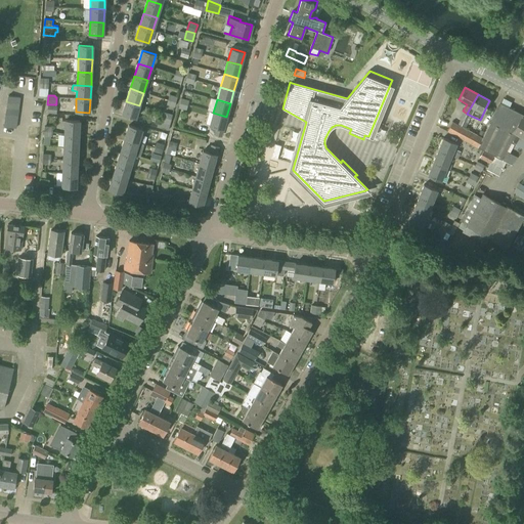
[(135,118),(139,105),(126,101),(122,114),(135,118)]
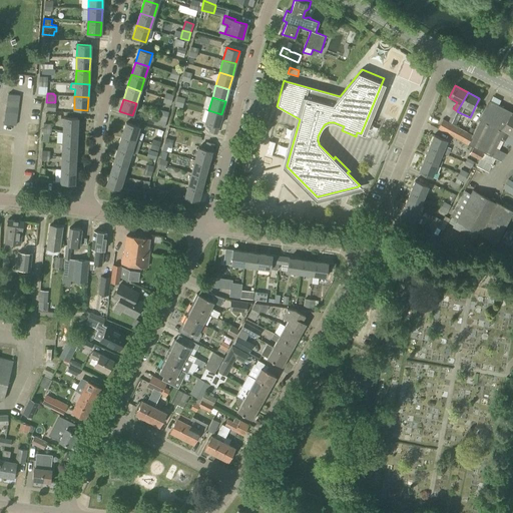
[(55,104),(55,102),(46,102),(46,111),(55,111),(56,104),(55,104)]
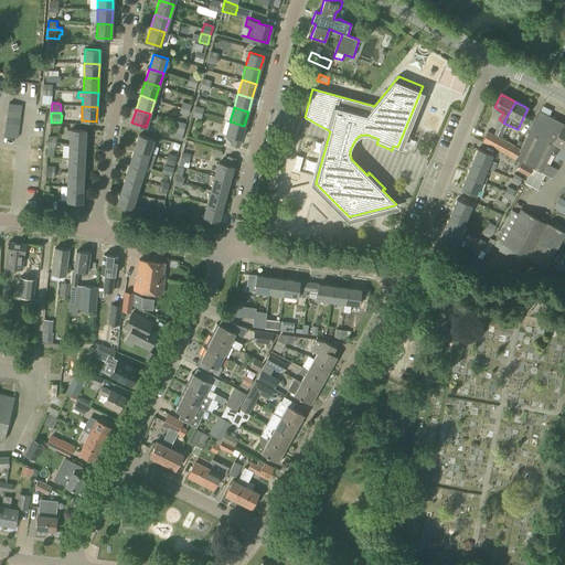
[(552,141),(563,126),(537,114),(520,149),(514,146),(509,156),(515,159),(521,162),(516,169),(529,176),(530,176),(533,168),(542,173),(546,163),(551,152),(555,142),(552,141)]
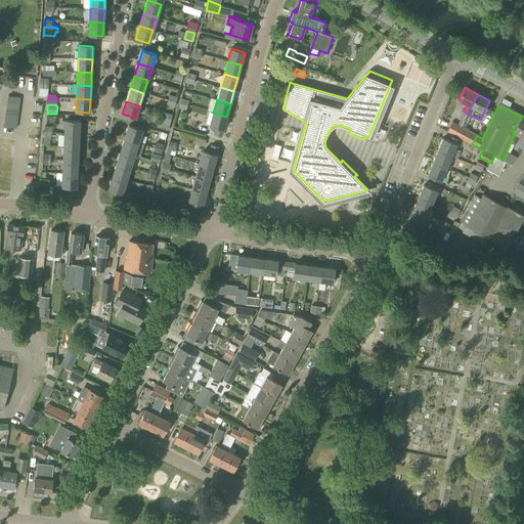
[(168,131),(172,115),(164,113),(162,122),(158,121),(157,128),(168,131)]
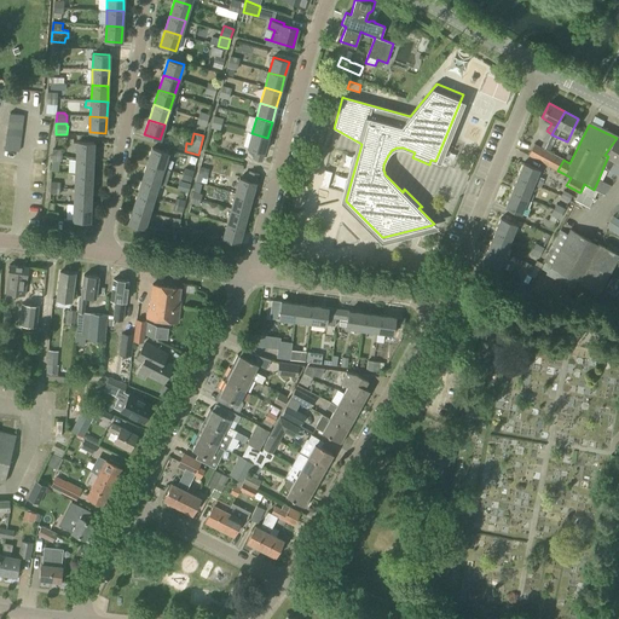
[(261,161),(267,138),(252,133),(248,148),(256,150),(254,158),(261,161)]
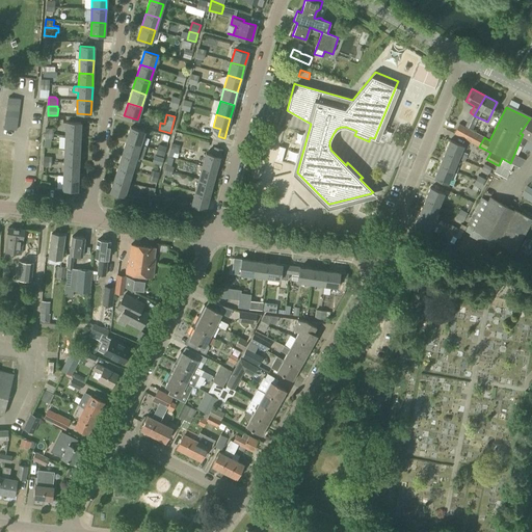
[(523,134),(519,143),(531,152),(531,149),(531,121),(531,120),(530,118),(520,133),(523,134)]
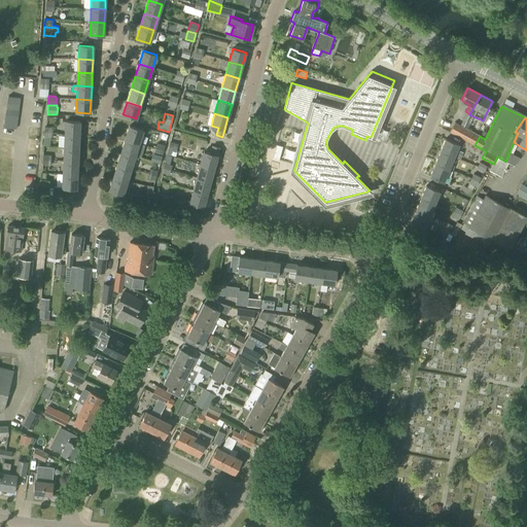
[(65,134),(79,135),(79,121),(66,120),(65,134)]
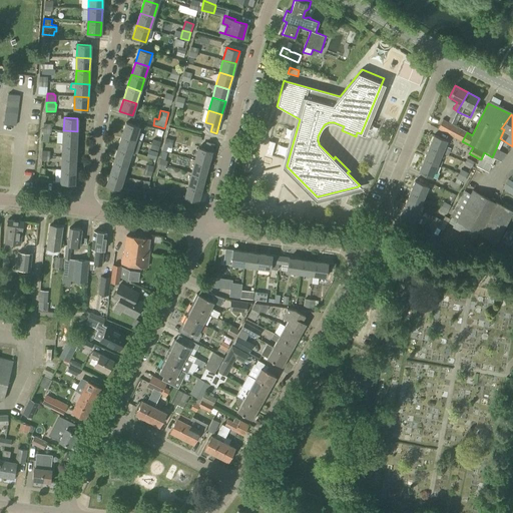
[(446,132),(451,123),(448,122),(443,119),(438,128),(446,132)]
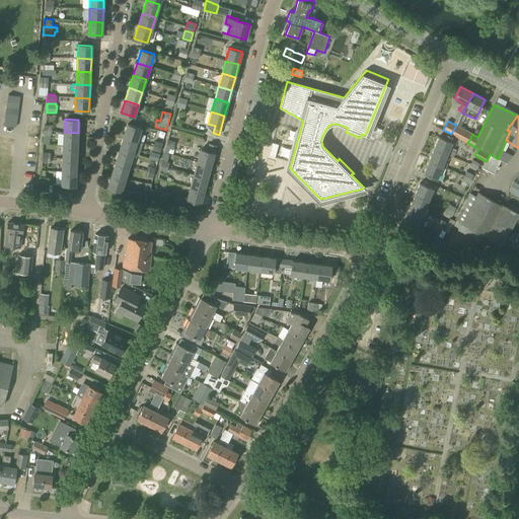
[(124,137),(137,141),(141,129),(128,124),(124,137)]
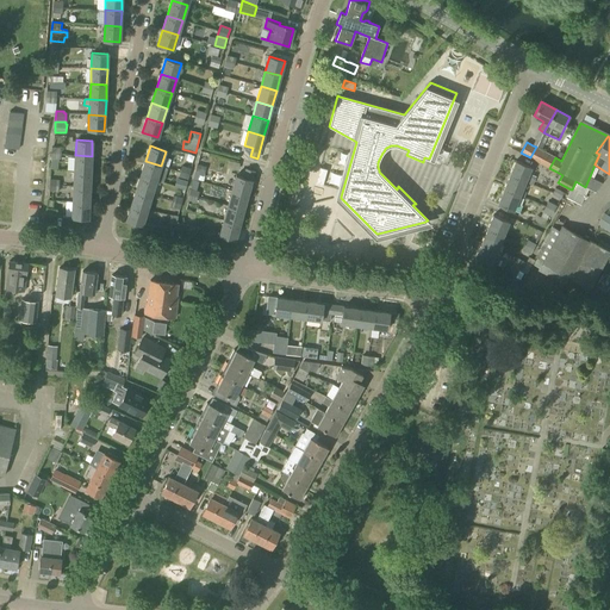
[(541,150),(536,147),(530,157),(549,168),(555,157),(541,150)]
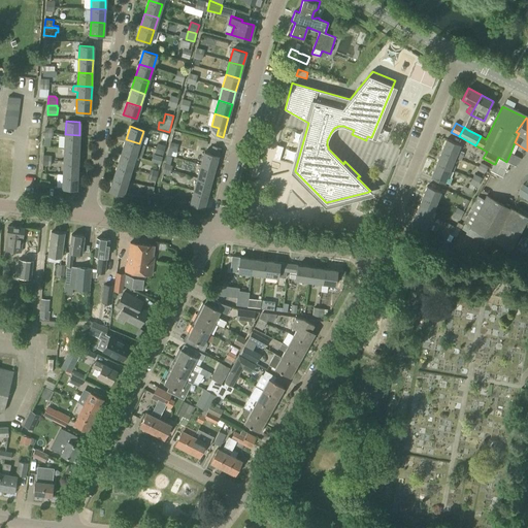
[(78,149),(79,135),(65,134),(65,147),(78,149)]
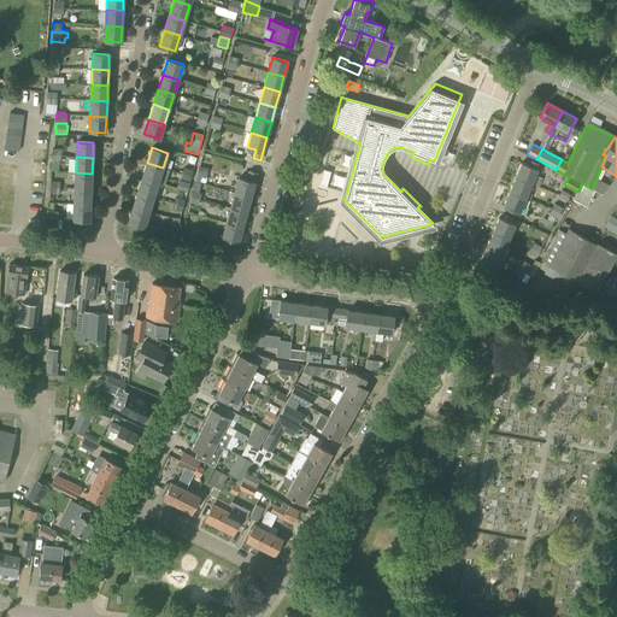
[(158,182),(163,168),(147,163),(142,177),(158,182)]
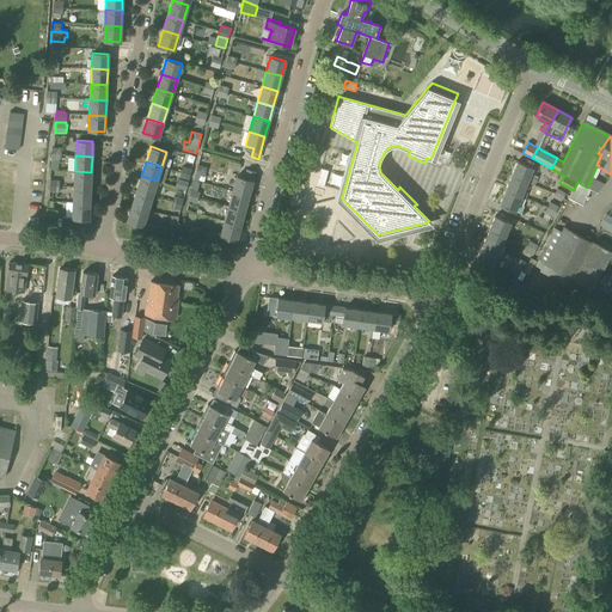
[(512,176),(526,182),(532,167),(518,161),(512,176)]
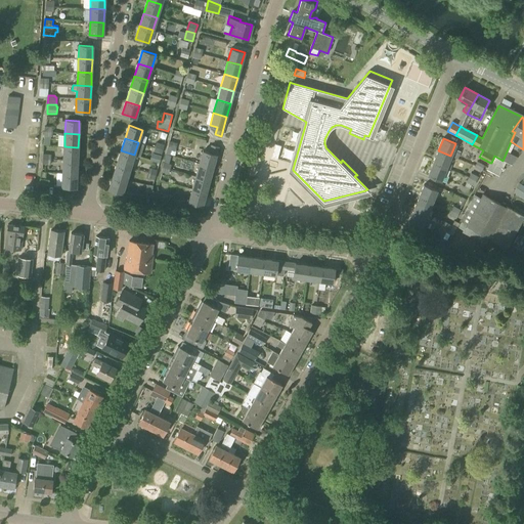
[(155,147),(163,149),(164,144),(165,140),(161,139),(160,143),(156,142),(155,147)]
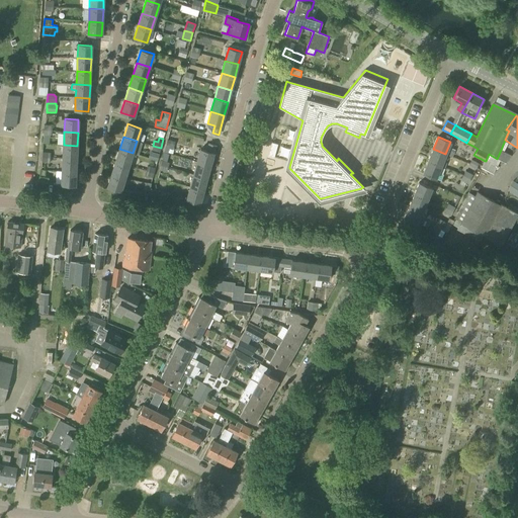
[(274,158),(277,144),(271,143),(268,156),(274,158)]
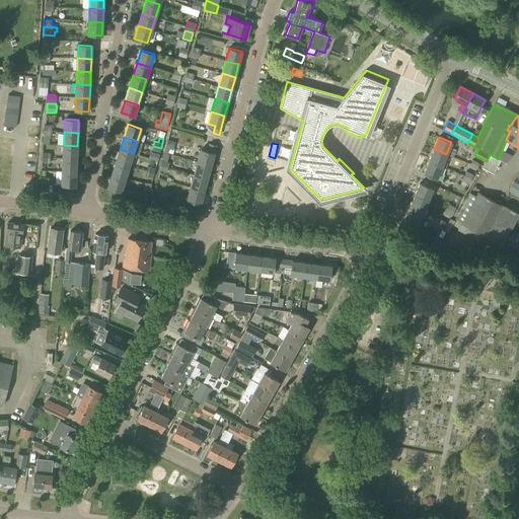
[(198,162),(211,165),(214,153),(216,146),(210,144),(208,151),(201,149),(198,162)]
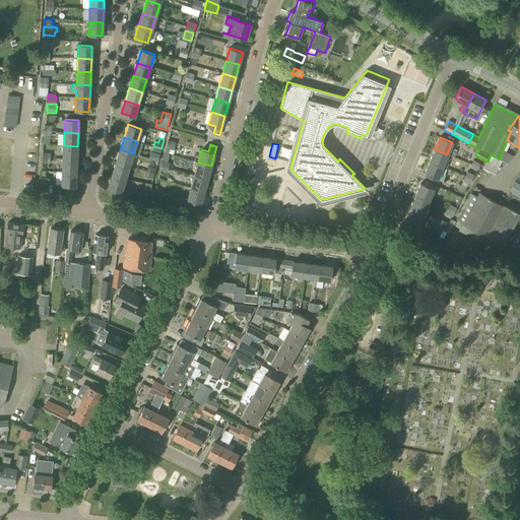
[(76,159),(77,146),(64,145),(63,159),(76,159)]
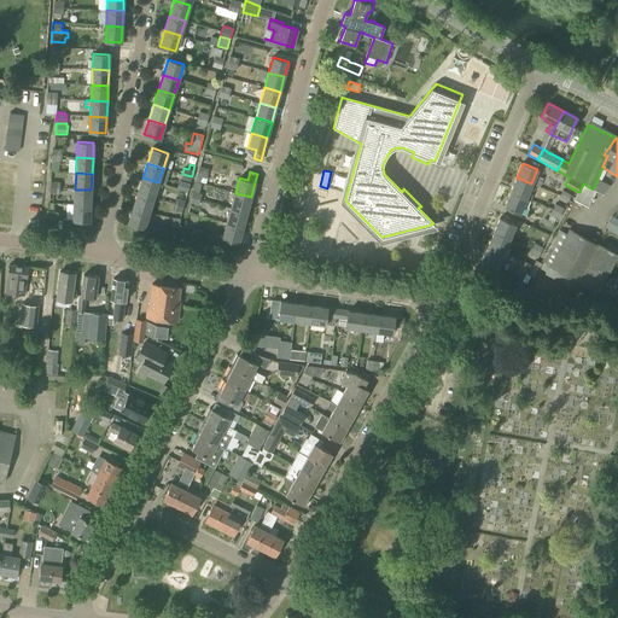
[(153,198),(158,182),(143,178),(138,193),(153,198)]
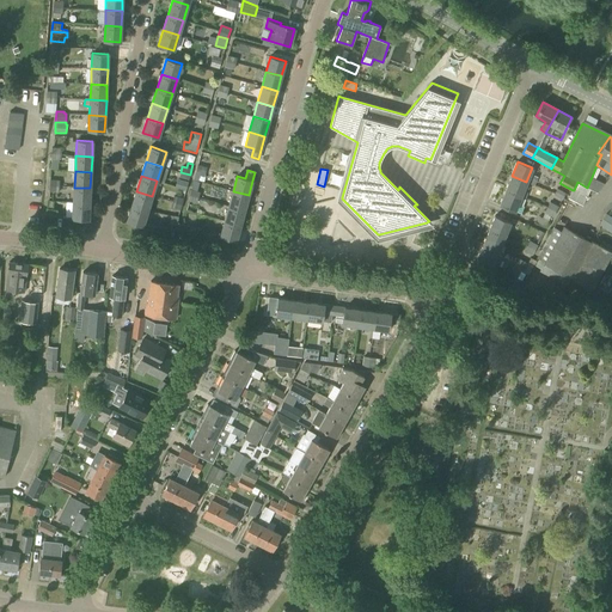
[(520,196),(526,182),(512,176),(506,190),(520,196)]
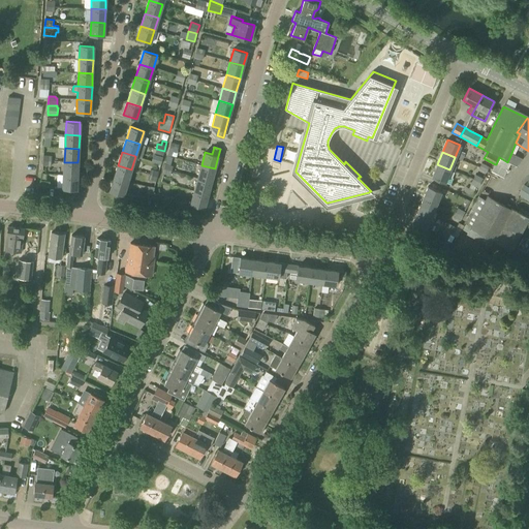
[(511,153),(507,162),(518,167),(523,159),(511,153)]
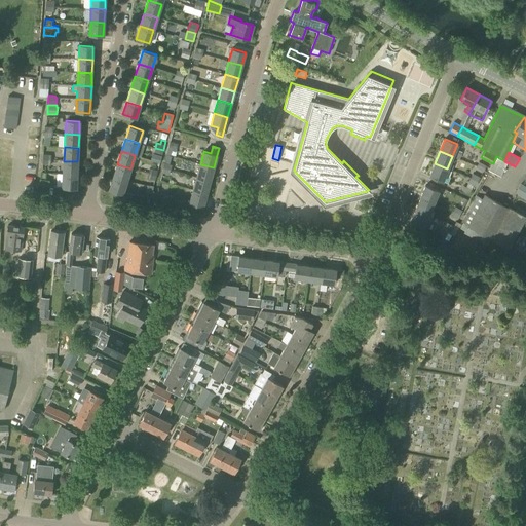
[(159,164),(161,156),(152,154),(150,161),(159,164)]
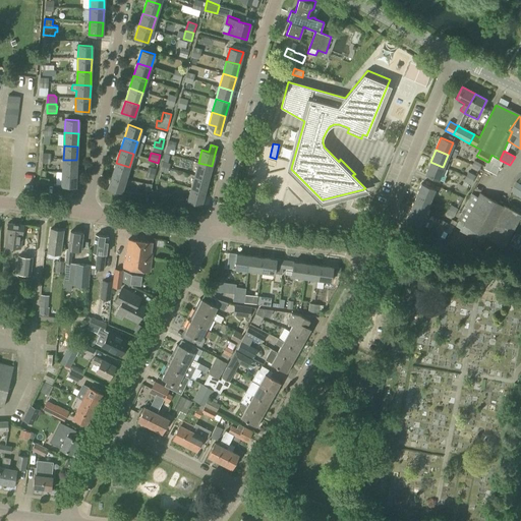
[(76,173),(76,160),(63,160),(62,173),(76,173)]
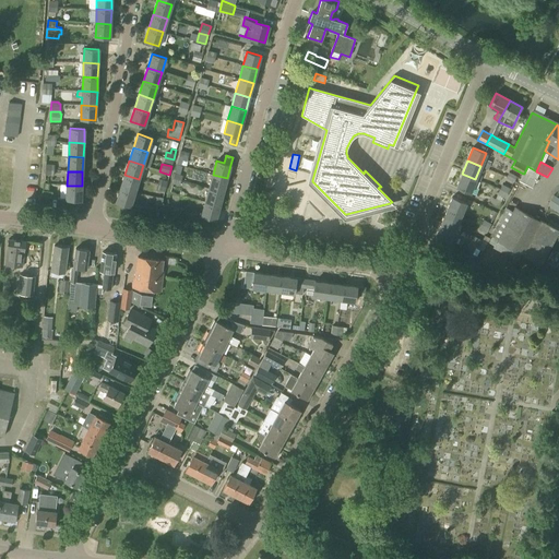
[(520,181),(521,179),(509,173),(506,177),(513,181),(511,187),(515,189),(520,181)]
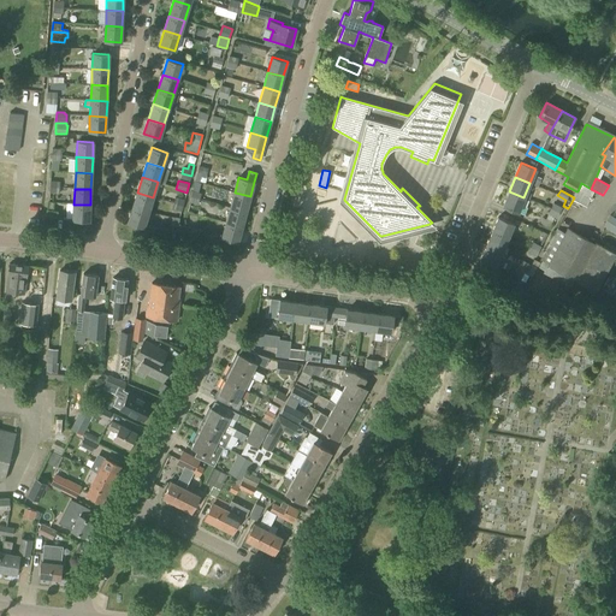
[(519,212),(523,197),(509,191),(503,206),(519,212)]
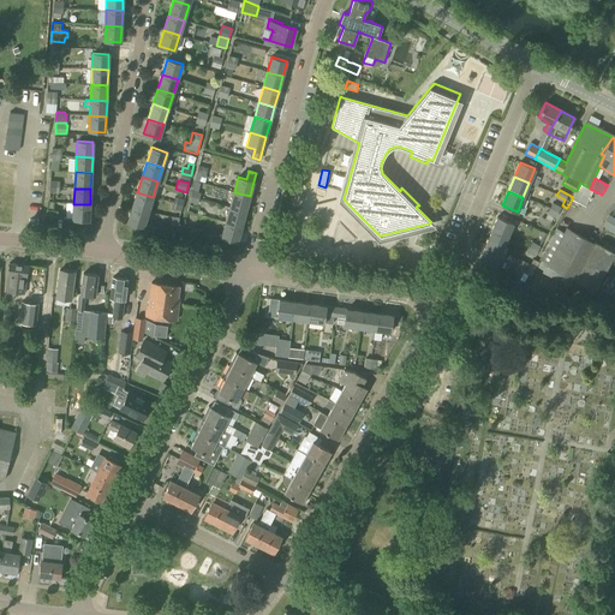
[(573,197),(572,199),(585,207),(590,198),(577,191),(575,191),(573,197)]
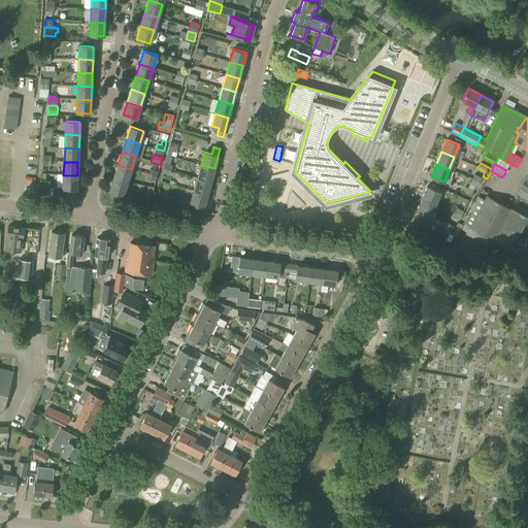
[(127,182),(131,169),(118,165),(113,177),(127,182)]
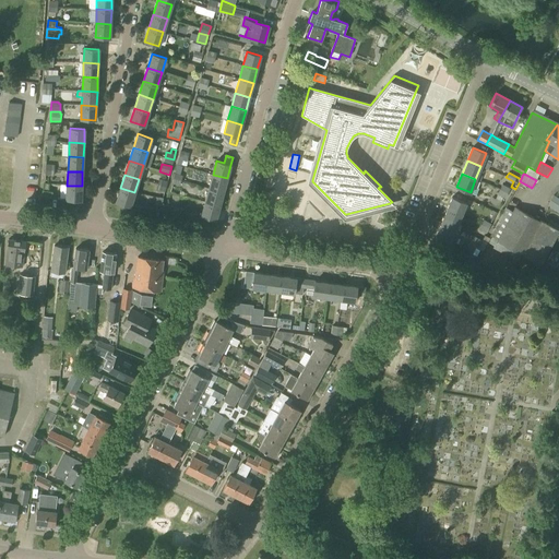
[(223,192),(227,178),(213,175),(209,188),(223,192)]
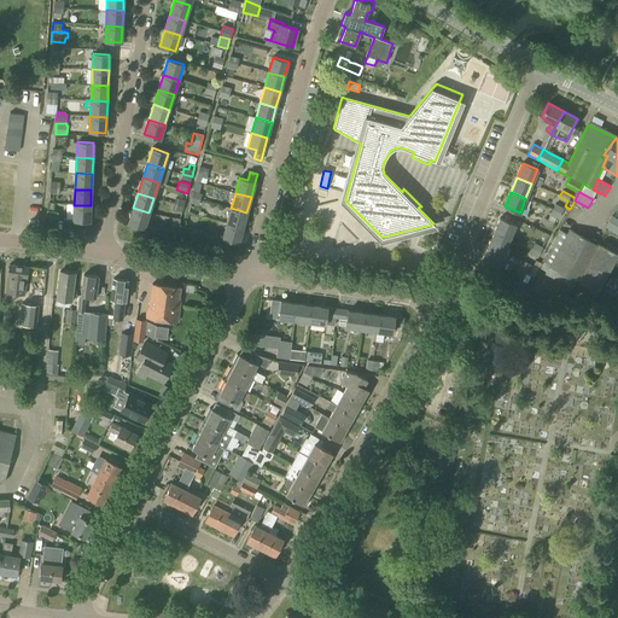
[(91,205),(74,205),(69,204),(69,211),(74,211),(74,221),(89,221),(91,205)]
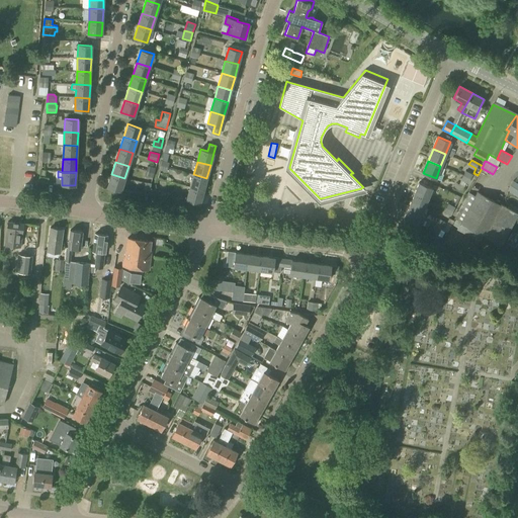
[(465,171),(463,175),(470,179),(472,175),(465,171)]
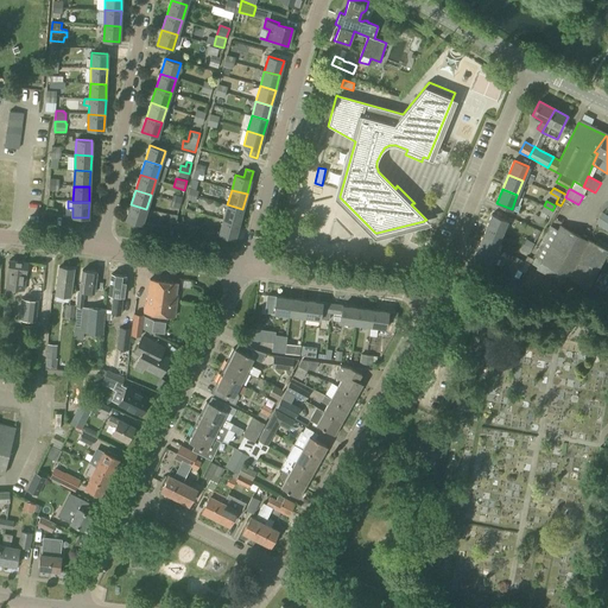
[(141,225),(146,209),(131,204),(126,220),(141,225)]
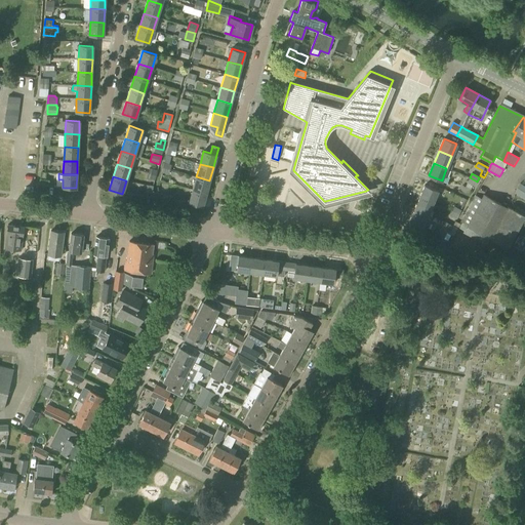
[(206,194),(209,180),(196,176),(193,190),(206,194)]
